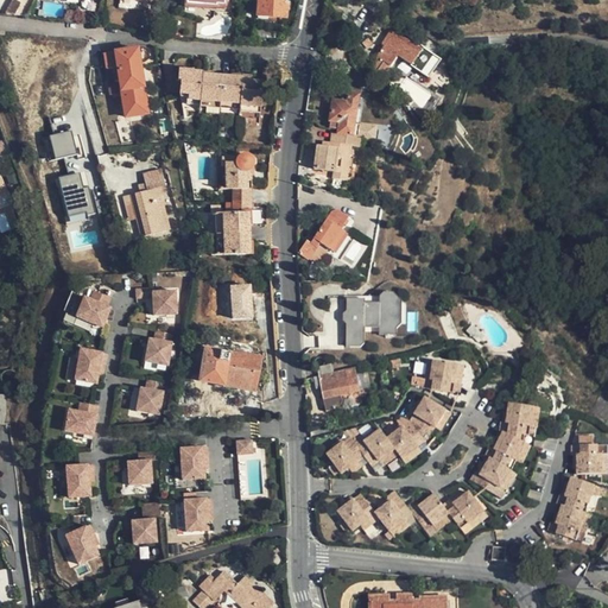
[(16,14),(24,19),(33,0),(24,0),(24,1),(21,0),(16,13),(16,14)]
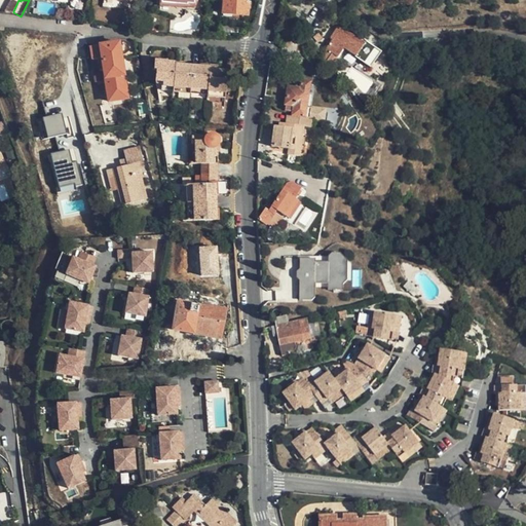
[(248,17),(249,4),(246,4),(245,0),(221,0),(221,16),(248,17)]
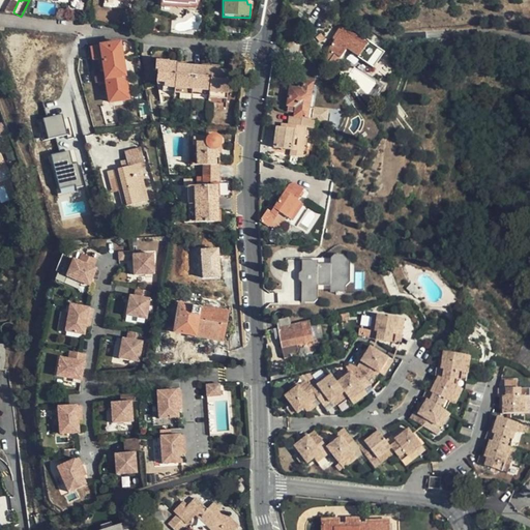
[(369,45),(343,27),(334,38),(336,41),(330,50),(343,58),(348,50),(359,57),(369,45)]
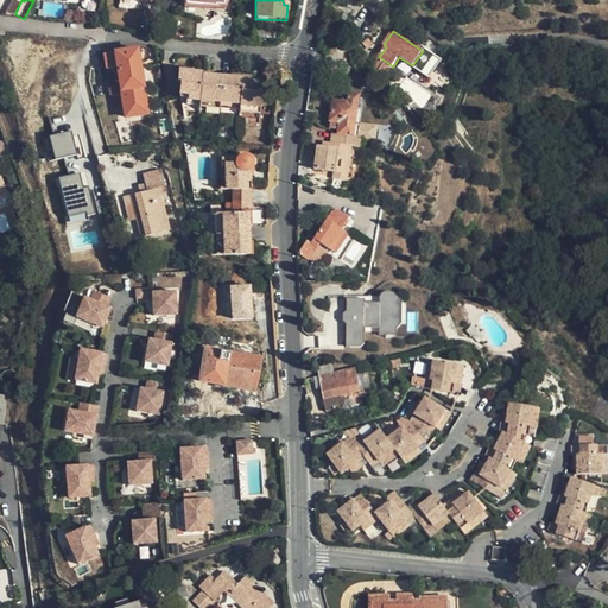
[(145,89),(138,48),(105,54),(109,80),(120,78),(126,118),(147,115),(143,89),(145,89)]
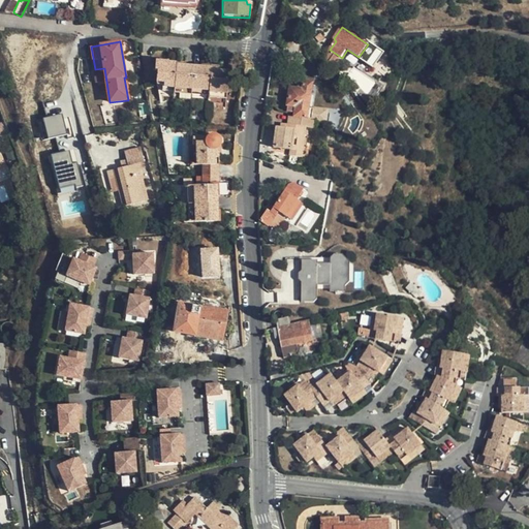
[(223,102),(225,76),(228,76),(229,68),(209,66),(210,64),(174,62),(175,60),(160,59),(159,69),(161,69),(160,80),(159,80),(159,94),(172,94),(172,97),(207,99),(207,101),(223,102)]
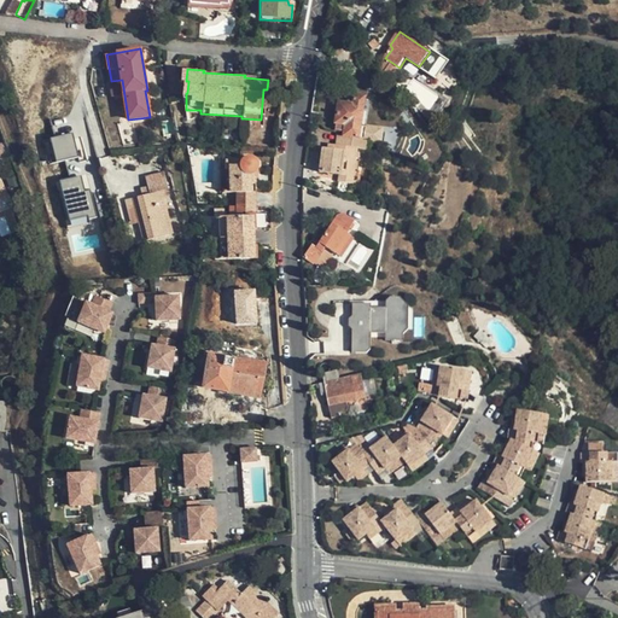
[(336,126),(334,132),(343,133),(342,138),(353,140),(356,140),(359,128),(362,100),(361,99),(362,97),(355,95),(355,98),(354,98),(353,101),(348,100),(348,104),(337,103),(333,124),(336,126)]
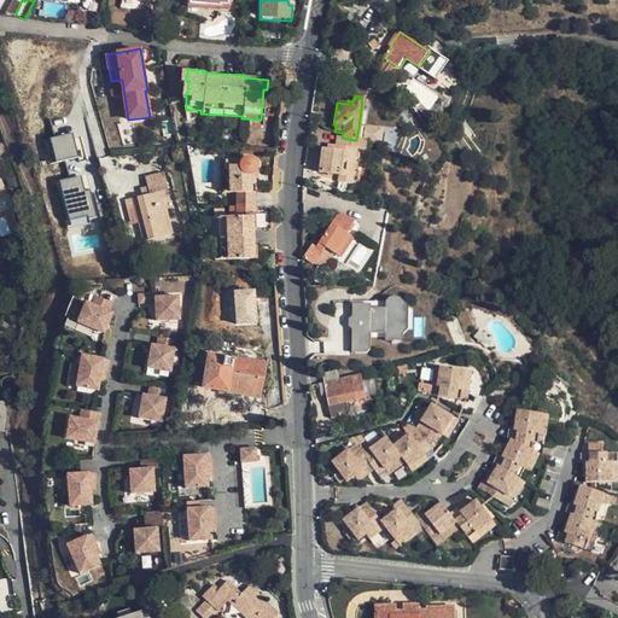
[(363,136),(382,140),(384,127),(366,123),(363,136)]
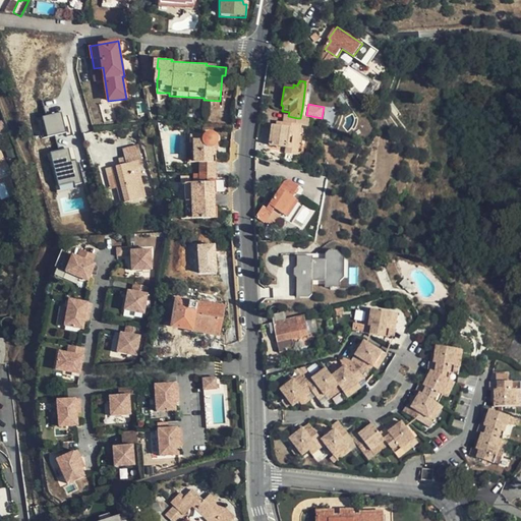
[(289,112),(282,111),(270,109),(266,135),(288,140),(293,141),(297,118),(288,116),(289,112)]
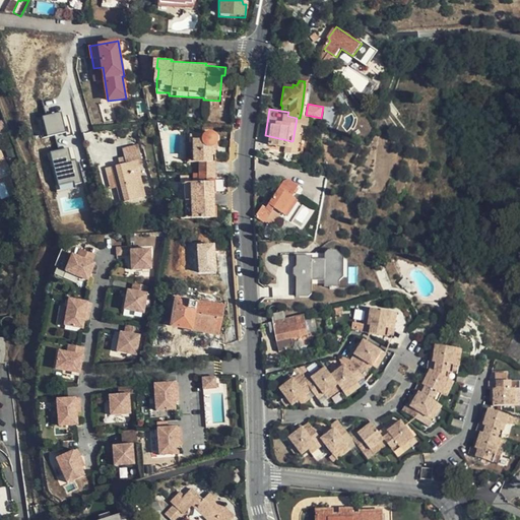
[(39,117),(44,137),(67,131),(62,112),(39,117)]
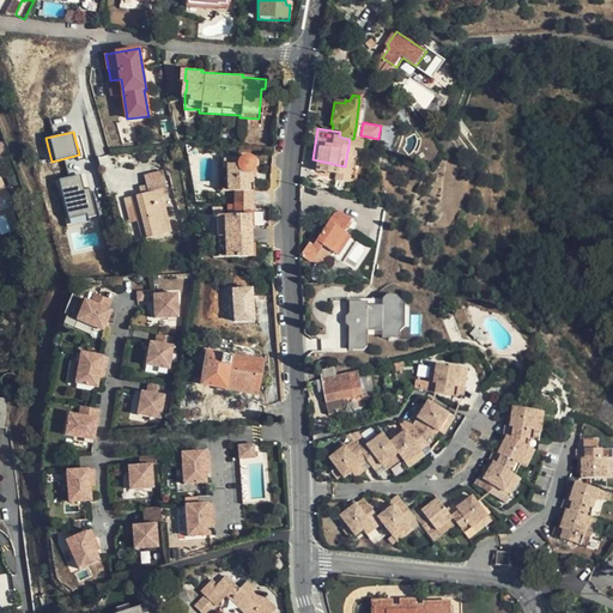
[(0,161),(12,157),(6,140),(0,141),(0,161)]
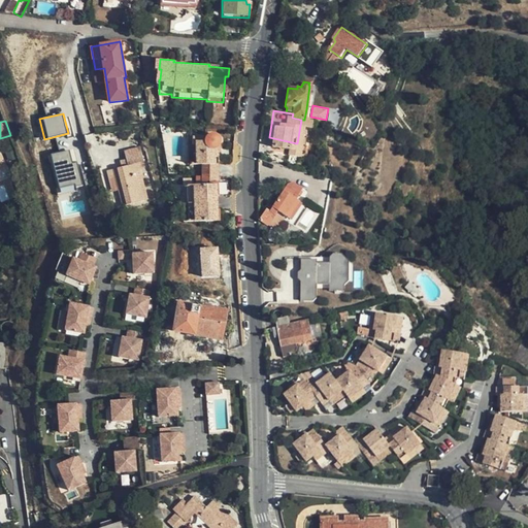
[(223,185),(223,162),(221,162),(222,145),(220,144),(222,142),(222,138),(218,134),(213,133),(210,133),(207,135),(194,136),(194,145),(196,145),(196,162),(207,162),(206,185),(190,185),(189,222),(221,223),(221,185),(223,185)]
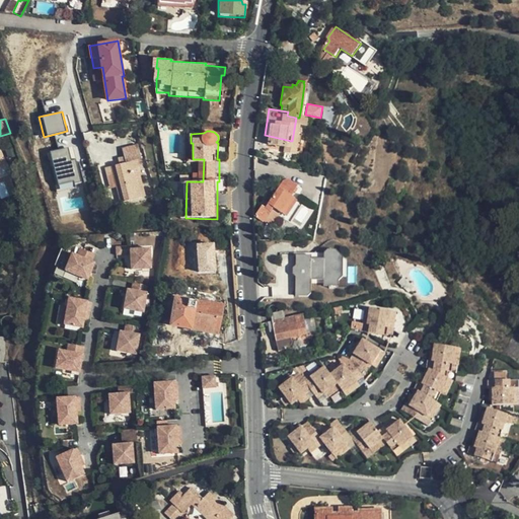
[(126,167),(114,171),(120,193),(125,208),(151,201),(135,146),(121,150),(126,167)]
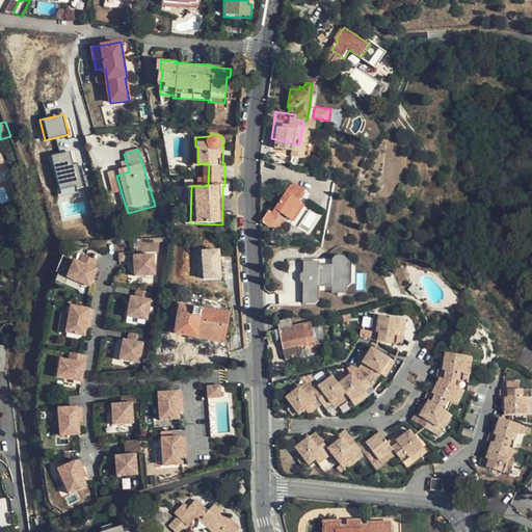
[(75,164),(72,151),(53,155),(61,189),(77,185),(78,188),(84,186),(79,163),(75,164)]
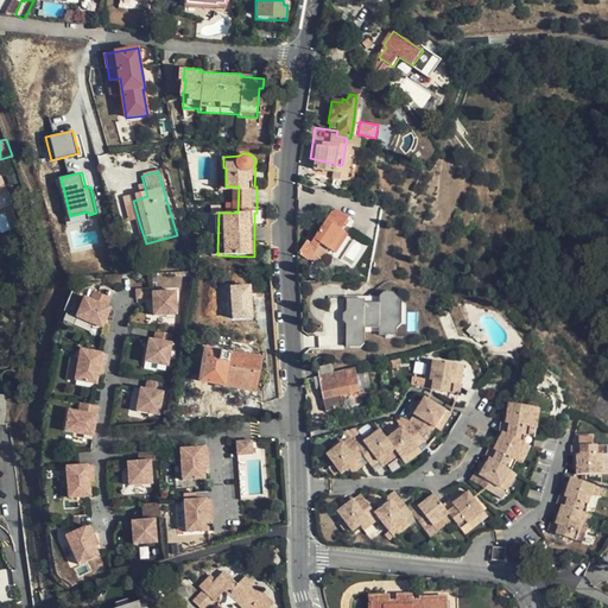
[(140,226),(133,201),(118,206),(125,229),(140,226)]
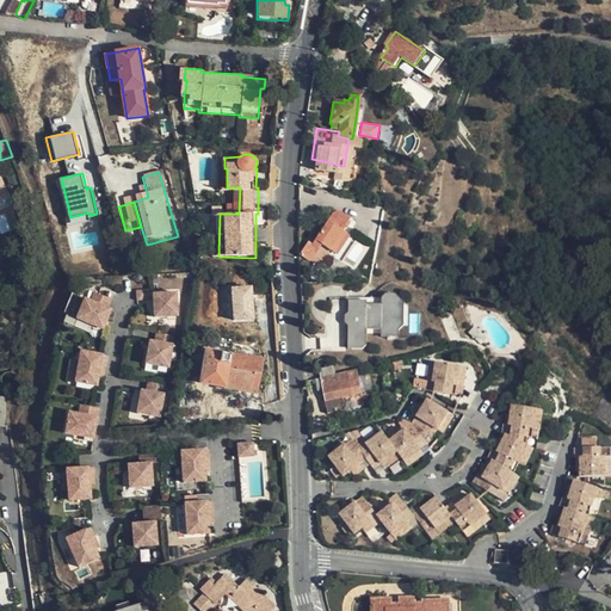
[(7,204),(0,207),(0,208),(13,238),(20,234),(7,204)]
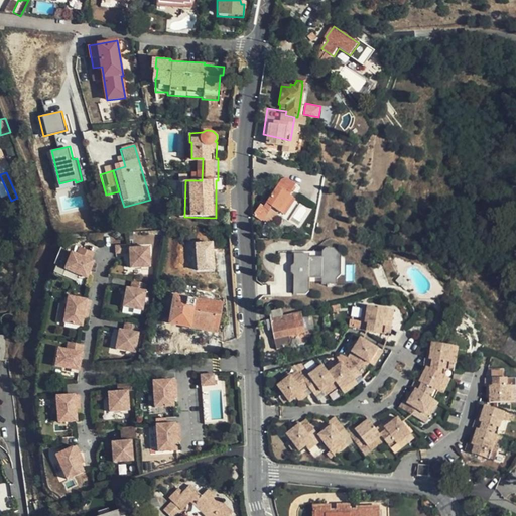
[(279,211),(289,194),(277,185),(265,206),(261,204),(254,215),(263,221),(271,206),(278,211),(279,211)]
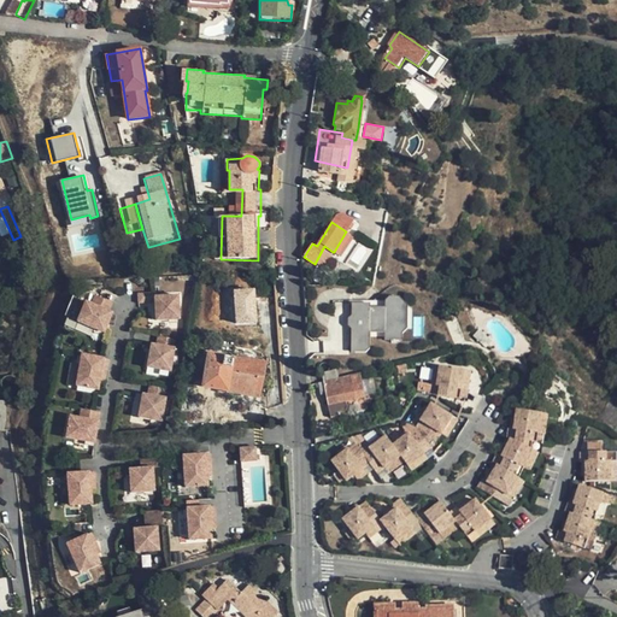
[(162,301),(160,292),(144,293),(145,303),(162,301)]
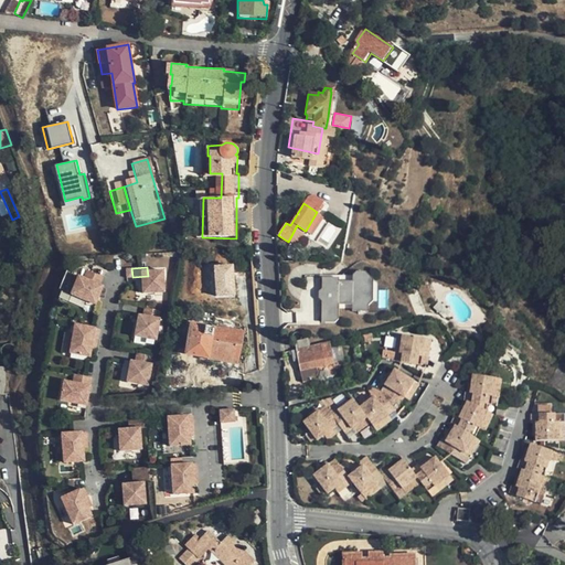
[(108,275),(93,268),(89,277),(105,284),(108,275)]
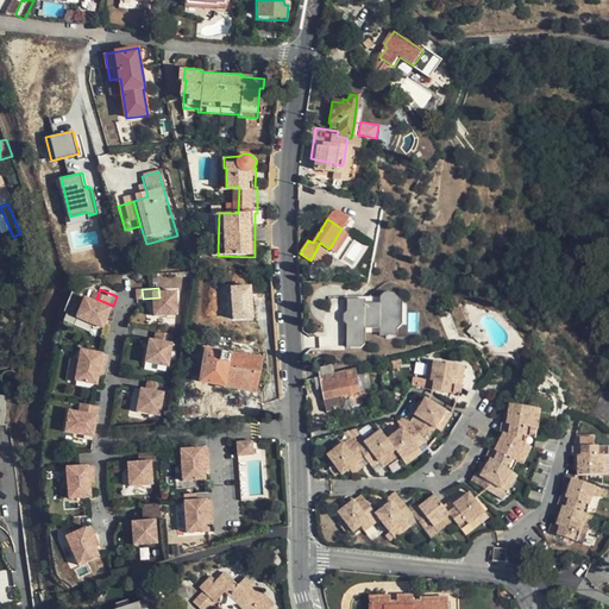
[(182,290),(158,293),(159,297),(161,315),(183,314),(182,290)]
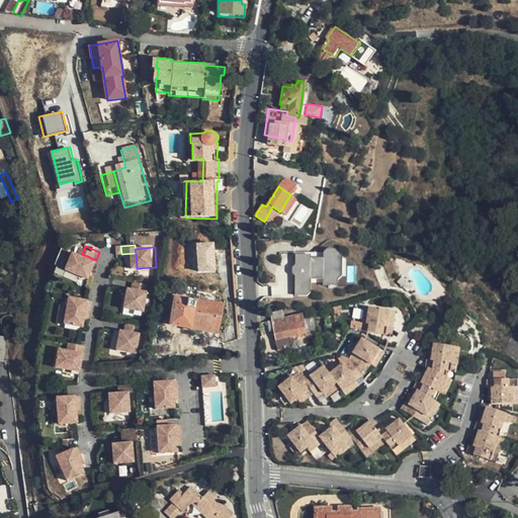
[(313,255),(296,255),(297,295),(313,295),(313,282),(313,277),(326,276),(326,282),(326,285),(341,285),(341,282),(340,253),(340,250),(325,250),(325,253),(325,260),(313,260),(313,255)]
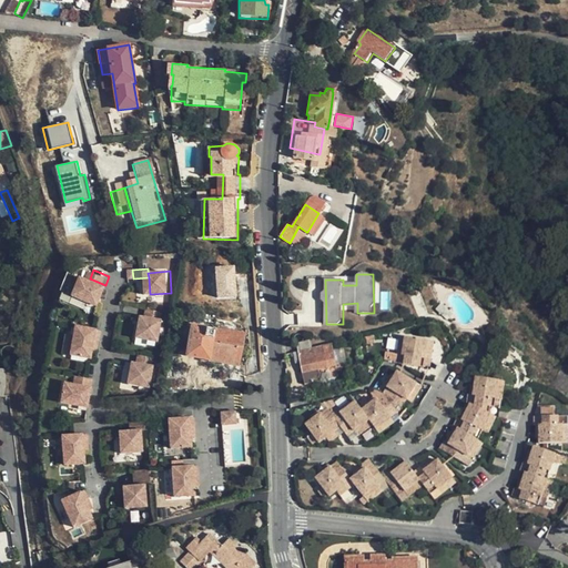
[(383,287),(373,277),(374,310),(383,300),(383,287)]
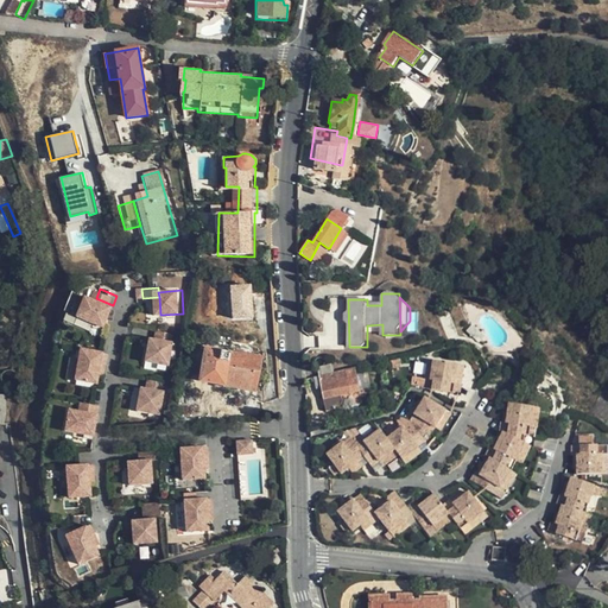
[(116,306),(113,305),(96,298),(88,320),(108,327),(116,306)]
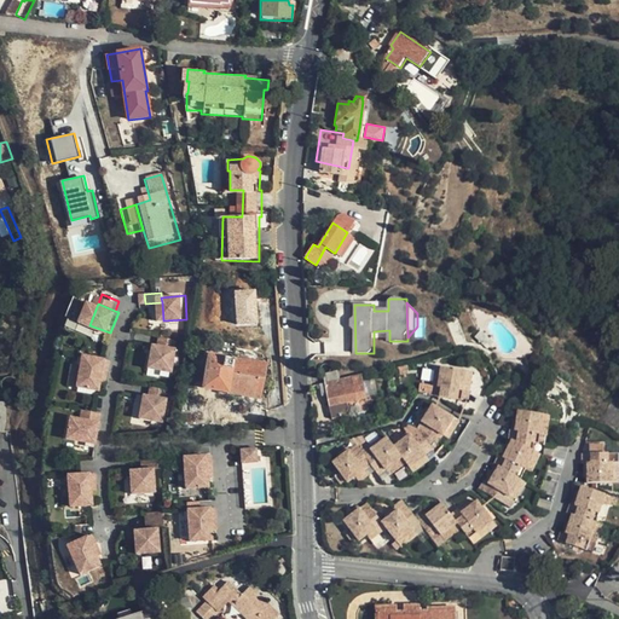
[(181,341),(162,337),(161,347),(179,351),(181,341)]
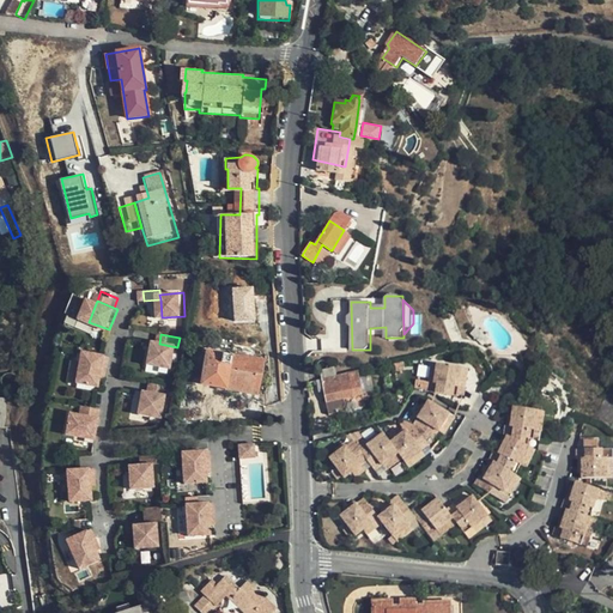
[(174,369),(177,347),(159,344),(155,343),(151,365),(174,369)]
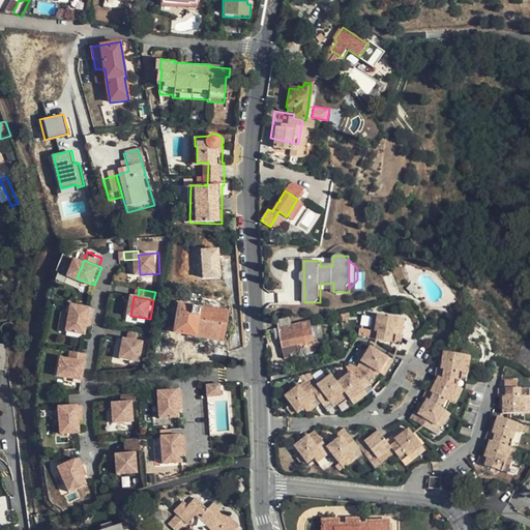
[(223,343),(228,311),(177,302),(172,333),(223,343)]
